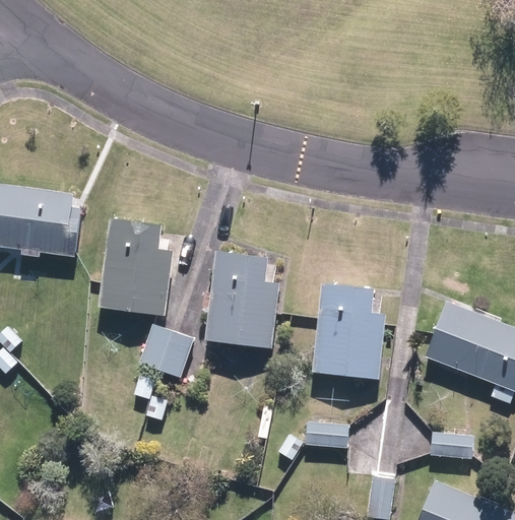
[(0,246),(74,257),(81,207),(73,206),(73,194),(0,184),(0,246)]
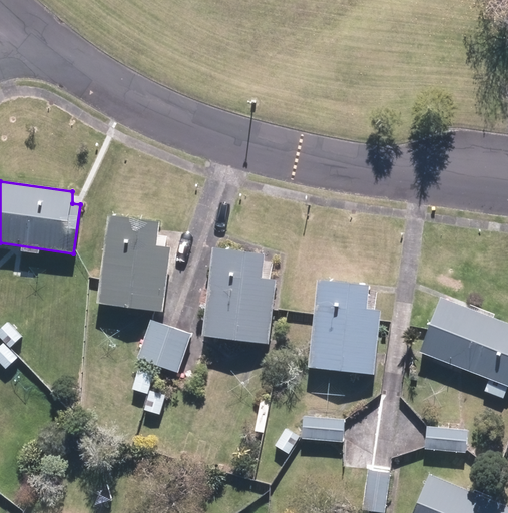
[(162,222),(110,215),(97,303),(162,312),(171,248),(158,246),(162,222)]
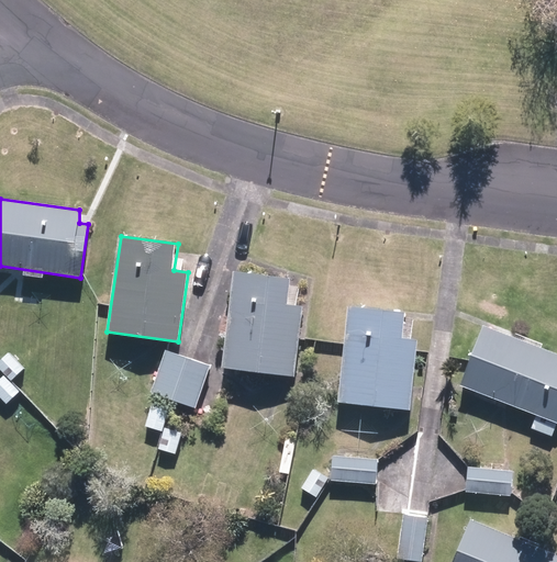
[(294,280),(236,272),(223,368),(293,377),(303,306),(290,304),(294,280)]
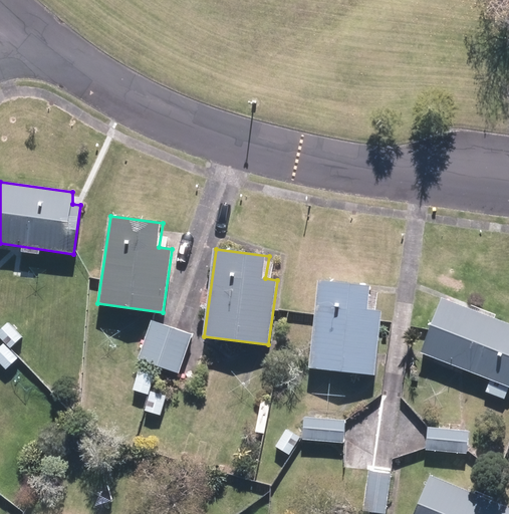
[(308,366),(374,374),(382,311),(370,309),(372,285),(318,279),(308,366)]
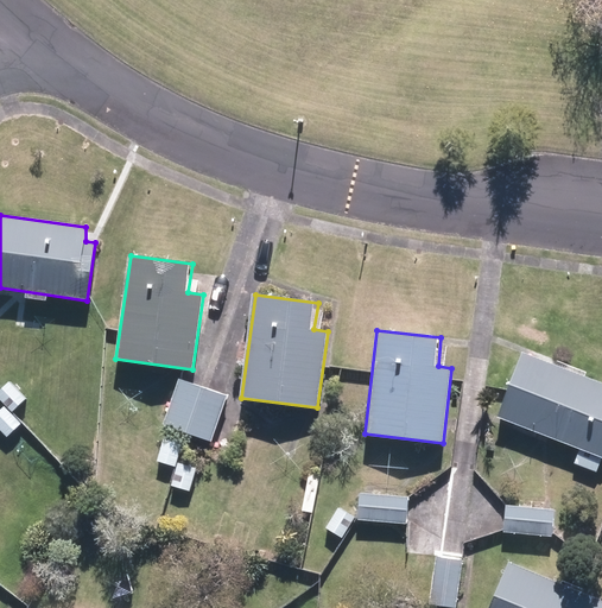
[(601,381),(525,353),(499,418),(601,457),(601,381)]
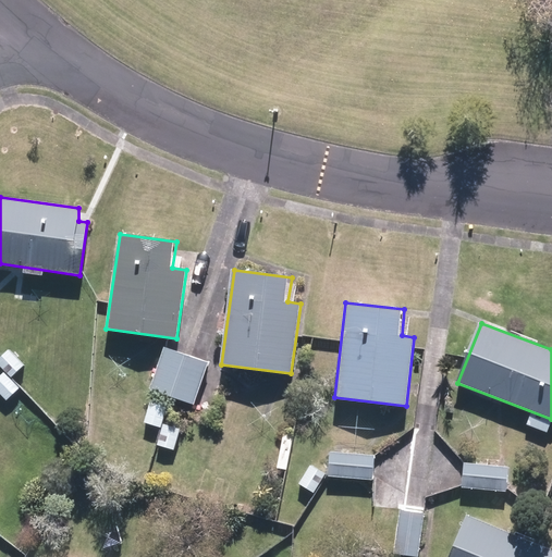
[(170,396),(186,354),(164,346),(148,388),(170,396)]
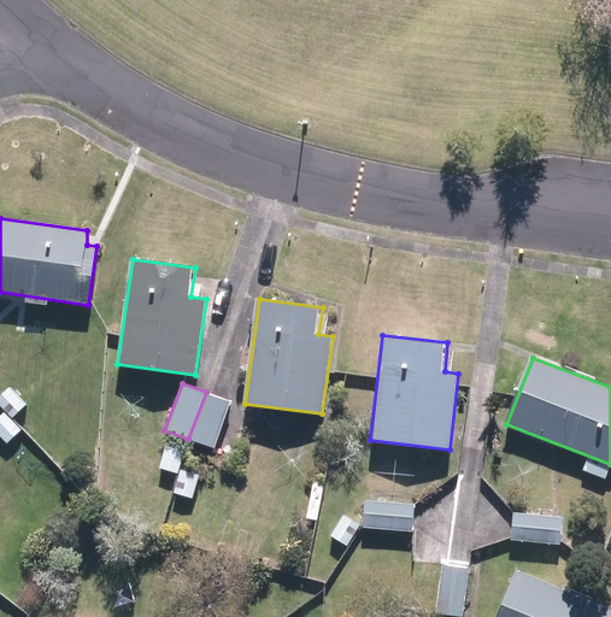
[(24,404),(7,388),(0,394),(0,406),(11,417),(24,404)]
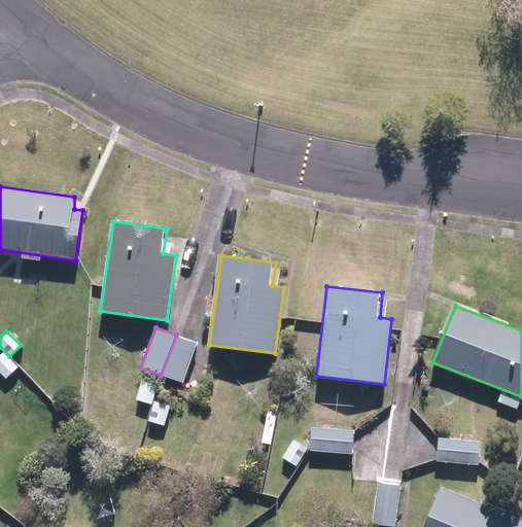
[(176,335),(161,375),(180,382),(196,342),(176,335)]
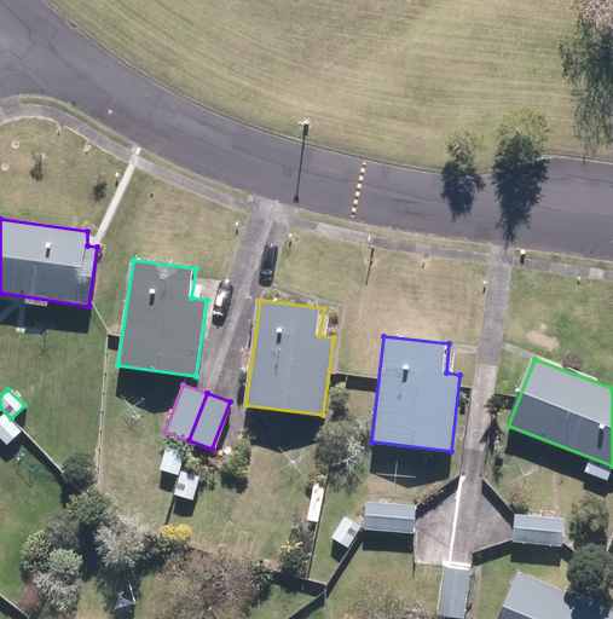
[(3,414),(0,416),(0,440),(5,445),(19,432),(3,414)]
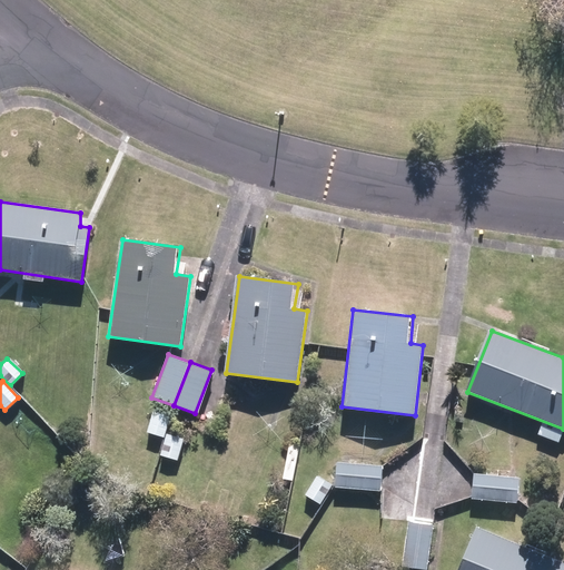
[(145,432),(161,438),(169,415),(152,410),(145,432)]
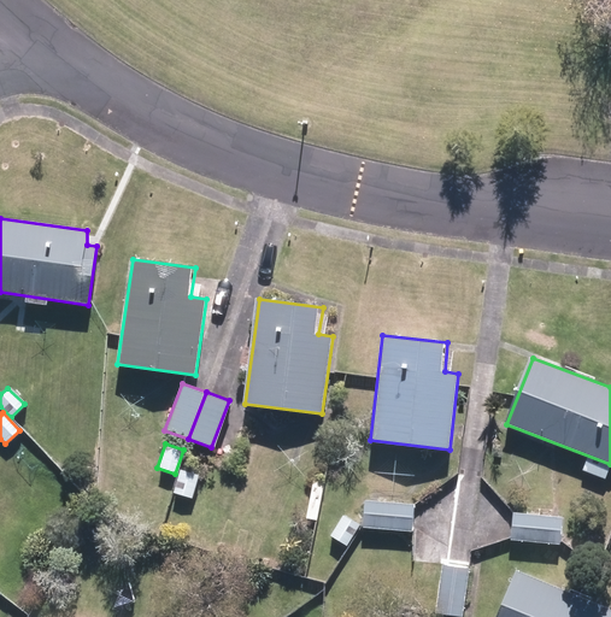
[(606,481),(610,469),(610,465),(587,456),(581,471),(606,481)]
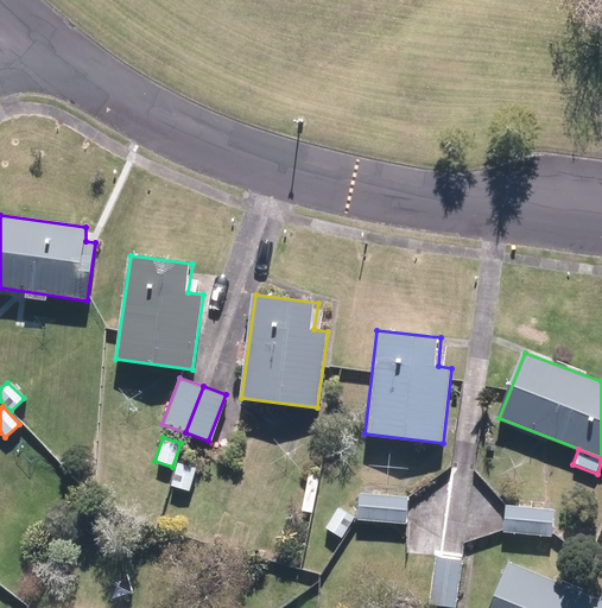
[(170,486),(187,492),(194,469),(177,463),(170,486)]
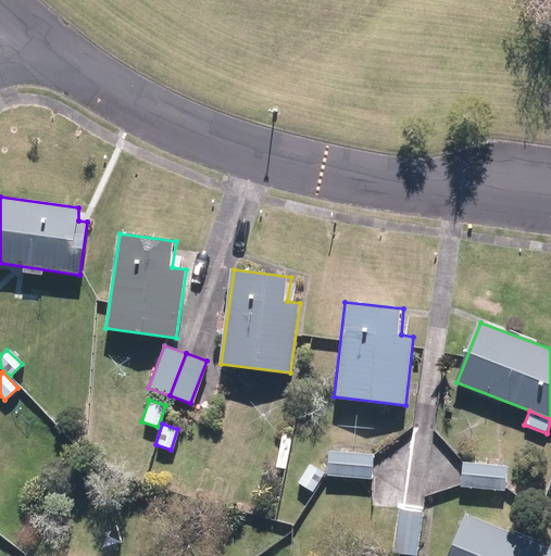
[(326,475),(370,479),(372,455),(328,450),(326,475)]
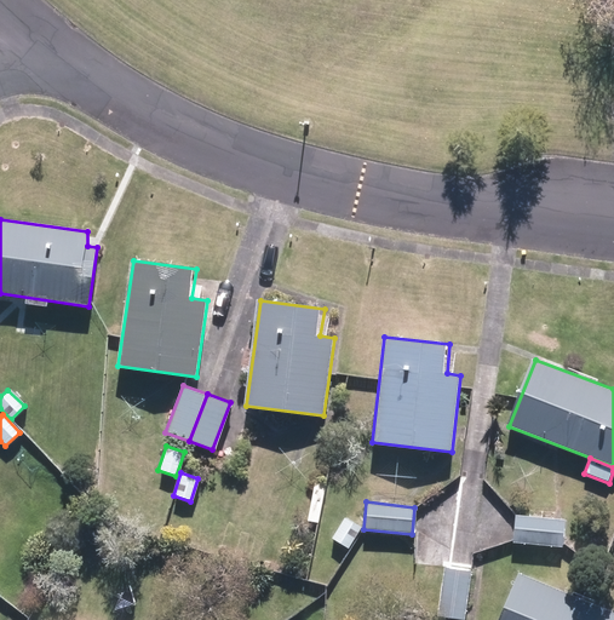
[(563,520),(515,515),(512,543),(561,547),(563,520)]
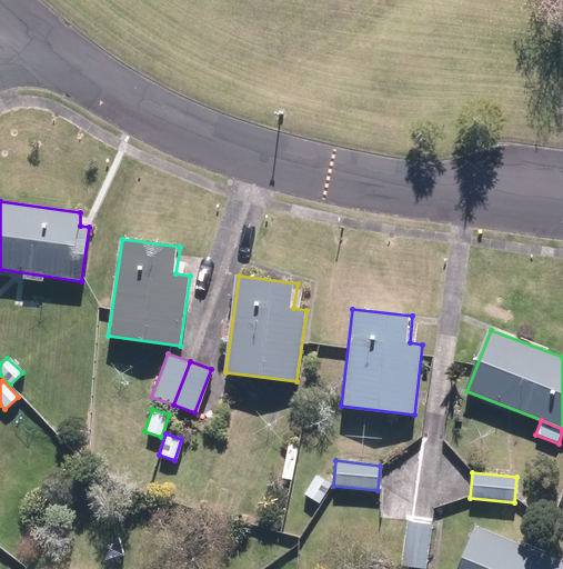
[(330,486),(314,475),(303,492),(319,503),(330,486)]
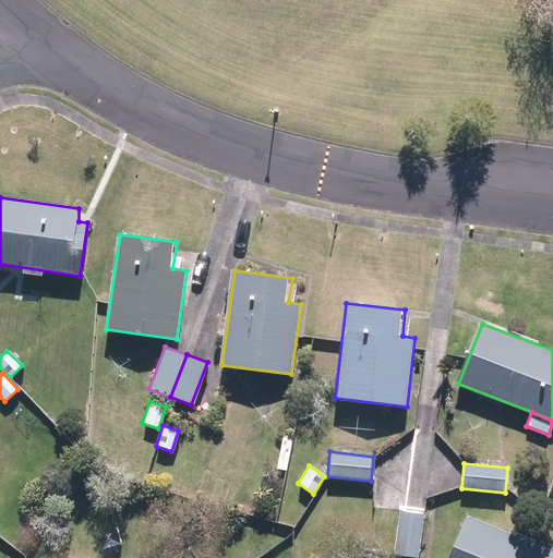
[(423,514),(399,511),(393,554),(418,557),(423,514)]
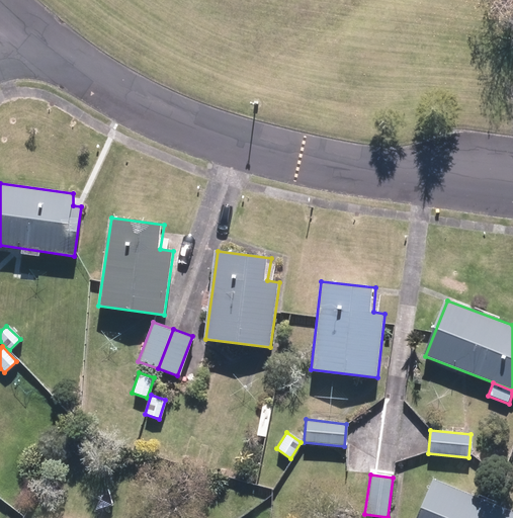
[(512,517),(512,511),(434,479),(417,517),(512,517)]
